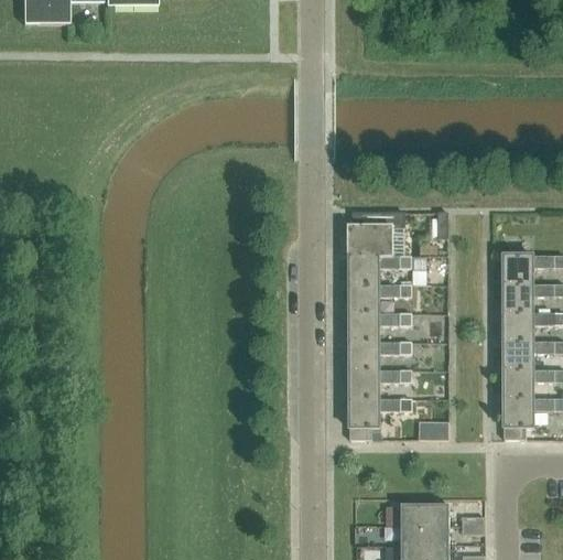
[(21,0),(22,24),(67,24),(67,2),(105,2),(105,7),(155,7),(154,0),(21,0)]
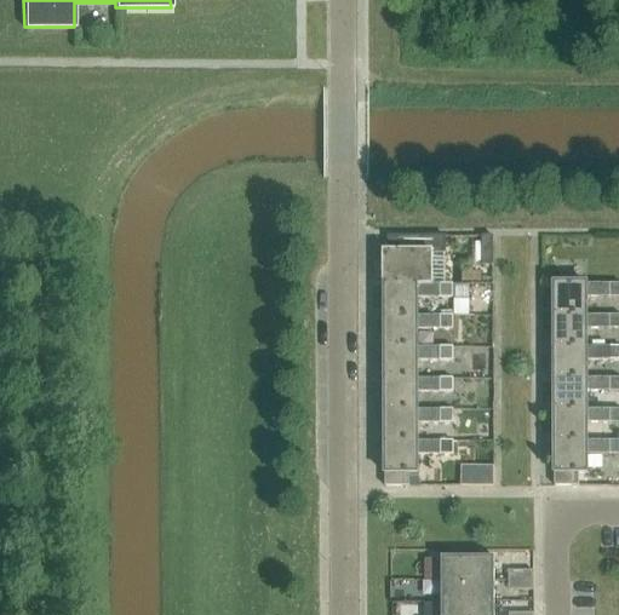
[(492,263),(492,233),(480,233),(480,240),(470,240),(470,263),(492,263)]
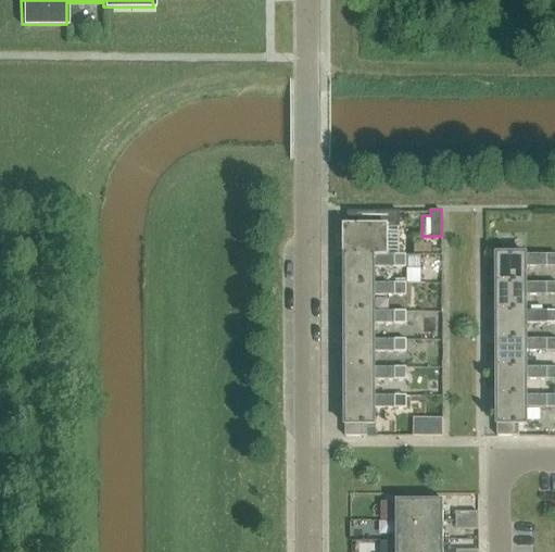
[(386,253),(386,225),(398,225),(398,210),(370,210),(370,225),(343,225),(343,253),(386,253)]
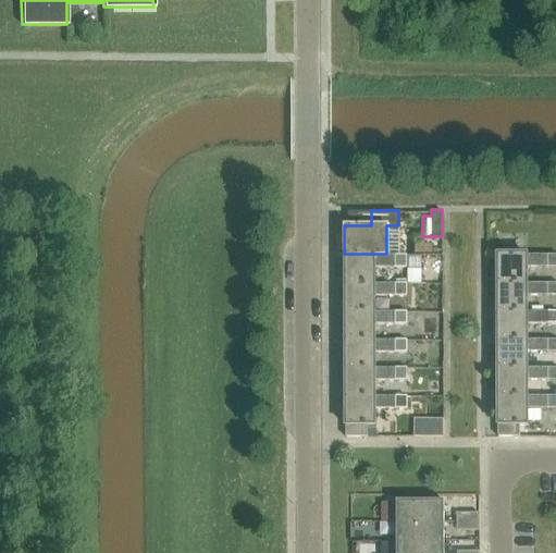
[(405,265),(405,255),(405,253),(386,254),(344,254),(344,282),(373,282),(373,265),(405,265)]
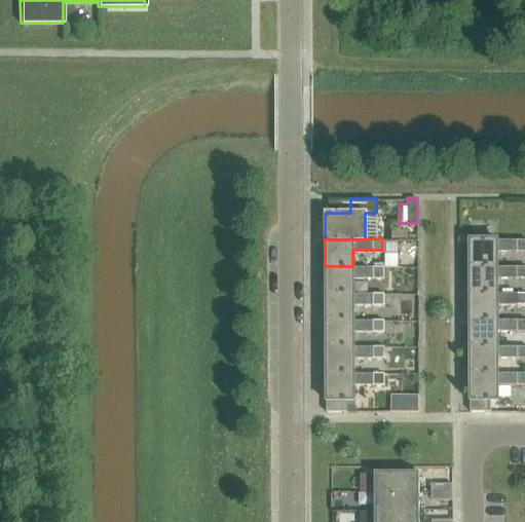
[(469,266),(496,265),(496,250),(524,249),(524,238),(469,239),(469,266)]
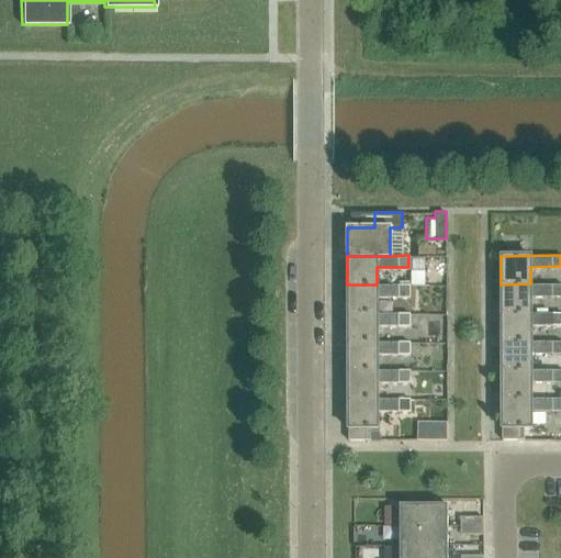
[(501,313),(530,312),(530,296),(560,294),(560,283),(530,283),(501,285),(501,313)]
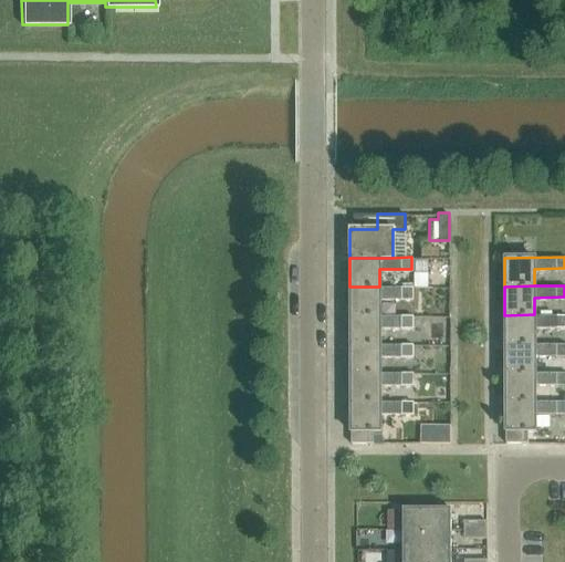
[(349,315),(379,315),(379,298),(411,298),(411,287),(379,287),(349,287),(349,315)]
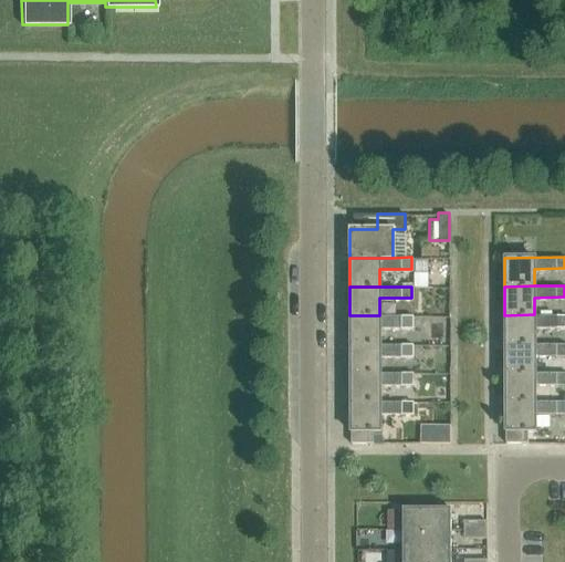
[(504,344),(534,343),(534,326),(564,325),(564,313),(534,314),(504,315),(504,344)]
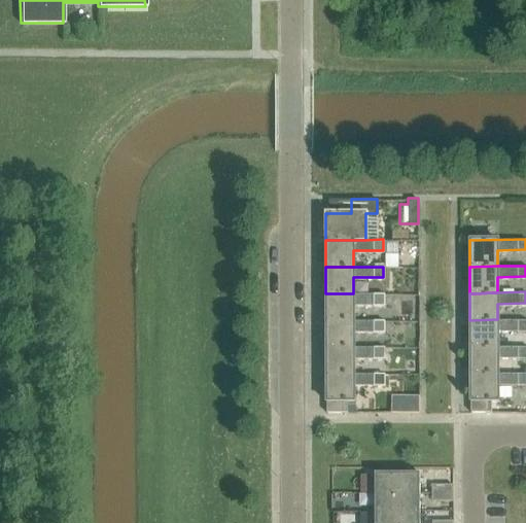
[(326,319),(353,320),(353,304),(383,304),(383,293),(353,293),(325,293),(326,319)]
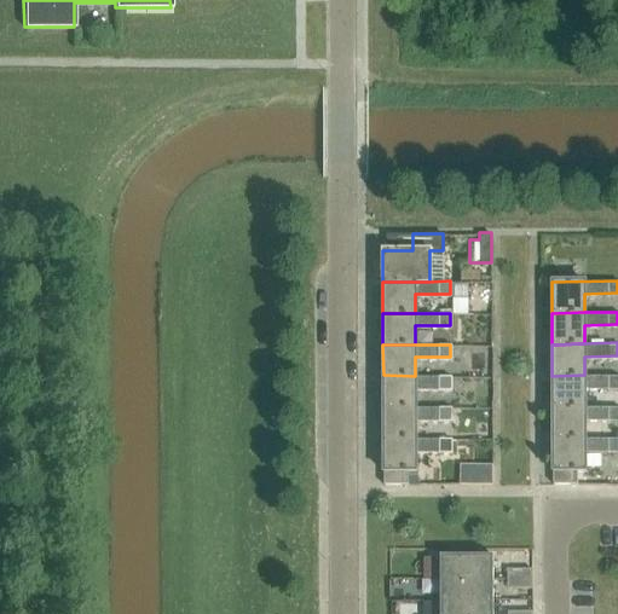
[(450,376),(415,376),(383,375),(383,406),(415,407),(415,388),(450,388),(450,376)]
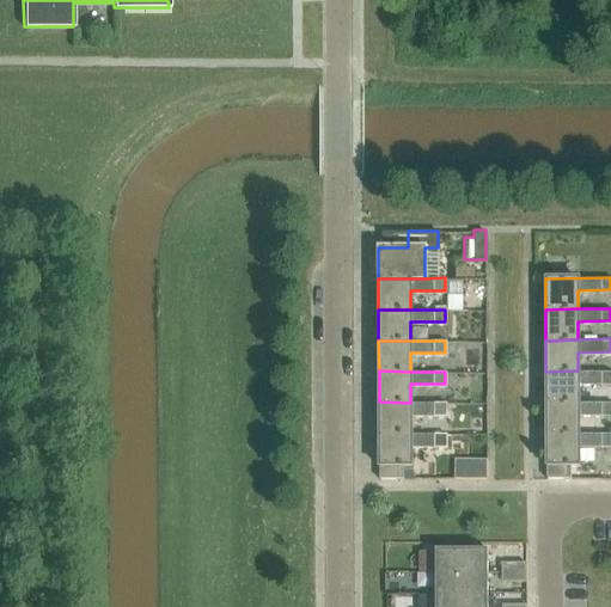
[(545,403),(578,402),(578,384),(610,382),(610,371),(578,371),(545,372),(545,403)]
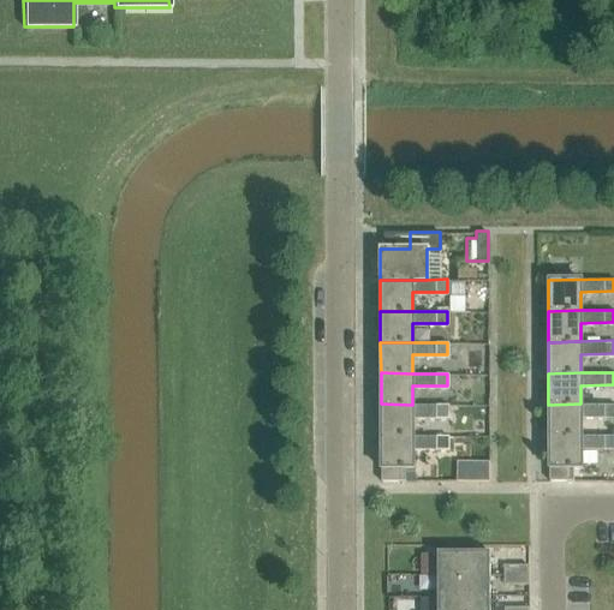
[(548,435),(580,435),(580,416),(613,416),(613,402),(580,404),(548,405),(548,435)]
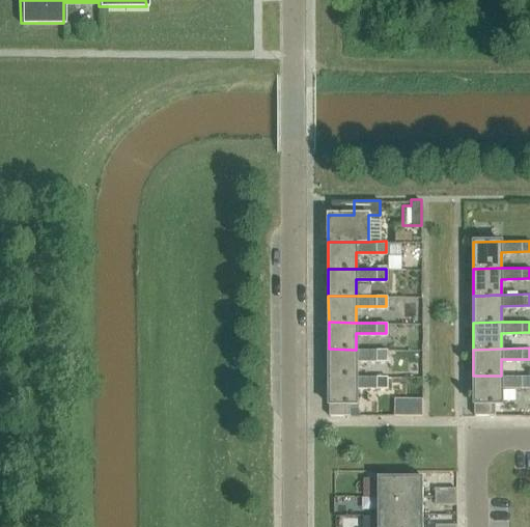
[(386,349),(356,350),(329,349),(329,376),(357,376),(357,360),(386,360),(386,349)]
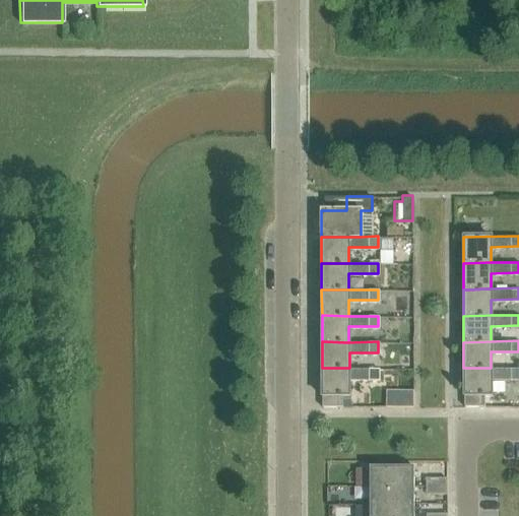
[(464,405),(483,405),(483,394),(491,394),(491,378),(518,378),(518,367),(491,368),(463,368),(464,405)]
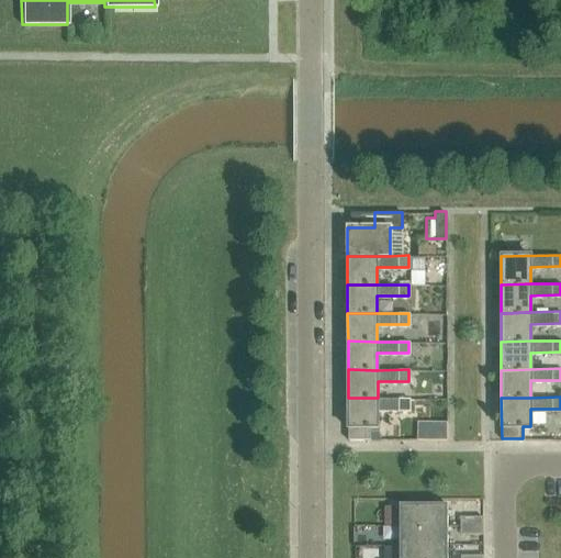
[(348,438),(369,438),(369,427),(378,427),(378,409),(408,409),(408,398),(378,398),(348,398),(348,438)]
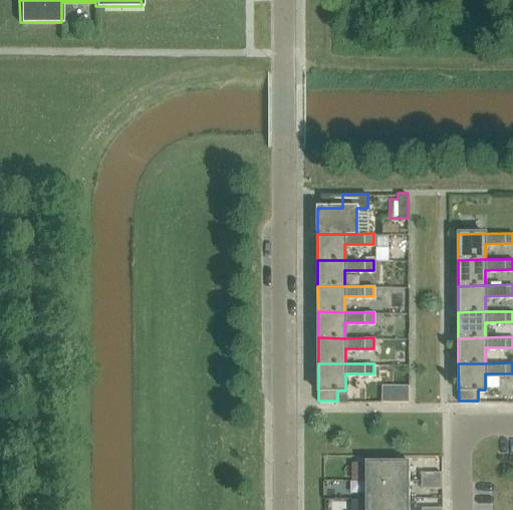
[(409,479),(409,461),(364,461),(364,479),(409,479)]
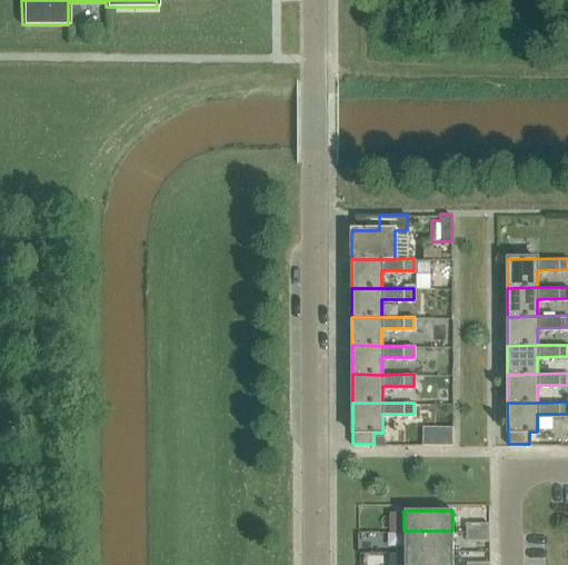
[(404,549),(452,549),(452,531),(404,531),(404,549)]
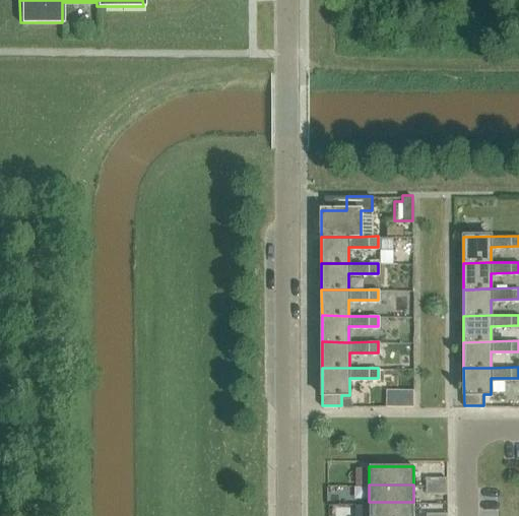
[(426,493),(446,493),(446,485),(426,485),(426,493)]
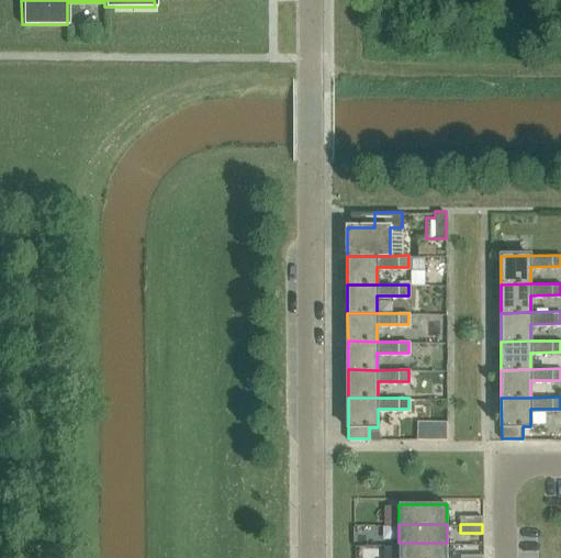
[(399,557),(447,557),(447,543),(399,543),(399,557)]
